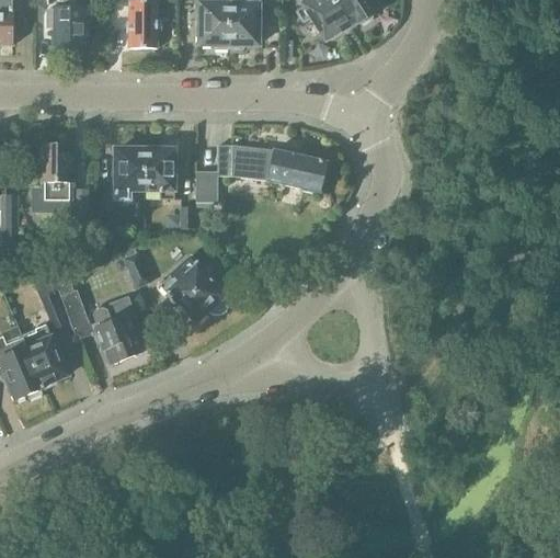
[(0,0),(0,43),(12,44),(11,0),(0,0)]
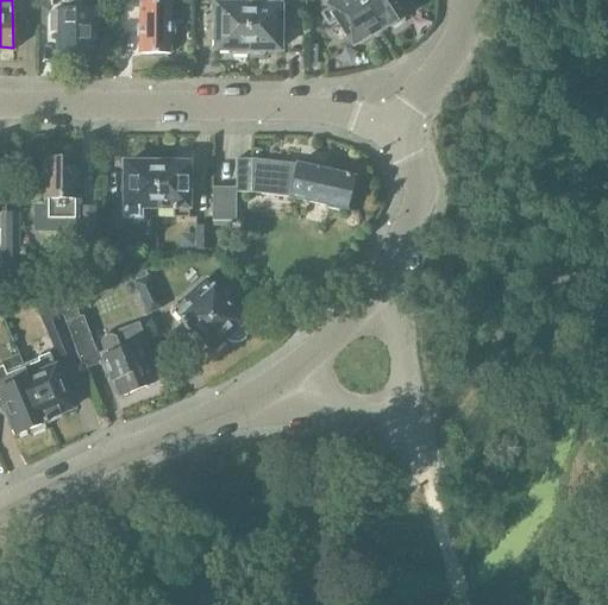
[(140,0),(140,51),(170,51),(170,0),(140,0)]
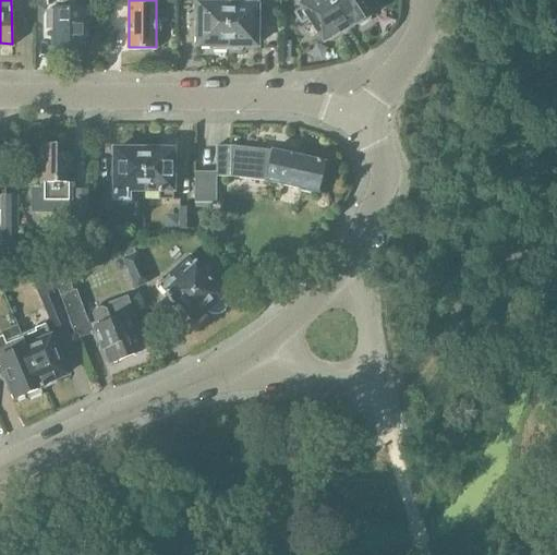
[(198,0),(200,14),(198,14),(198,31),(200,31),(198,43),(213,43),(213,47),(228,47),(228,0),(198,0)]
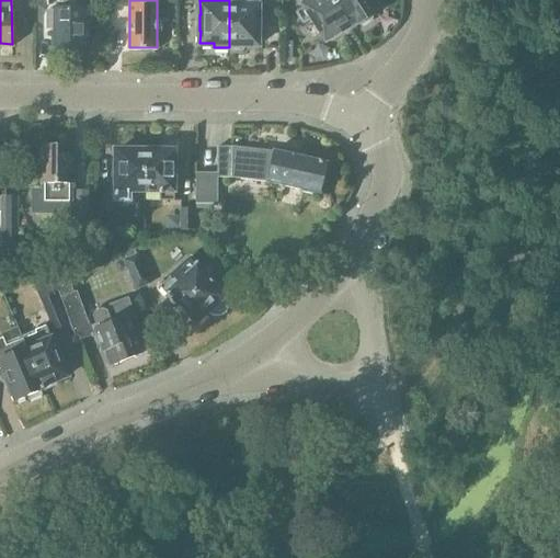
[(229,0),(229,47),(243,47),(243,43),(258,44),(258,32),(259,32),(259,14),(258,14),(258,0),(229,0)]
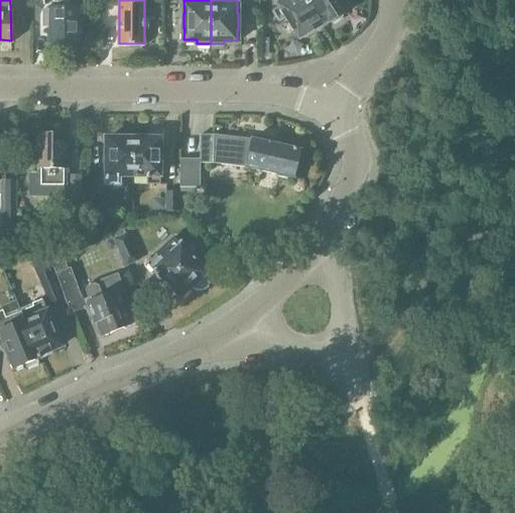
[(275,0),(278,6),(273,10),(279,19),(287,14),(299,34),(301,32),(305,34),(313,29),(312,25),(319,21),(306,0),(275,0)]
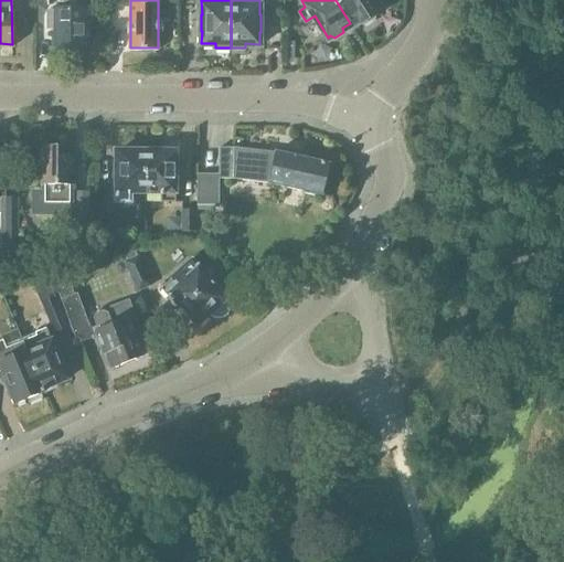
[(336,0),(350,23),(352,27),(363,21),(366,23),(374,18),(374,14),(382,27),(394,19),(385,6),(384,7),(380,0),(336,0)]
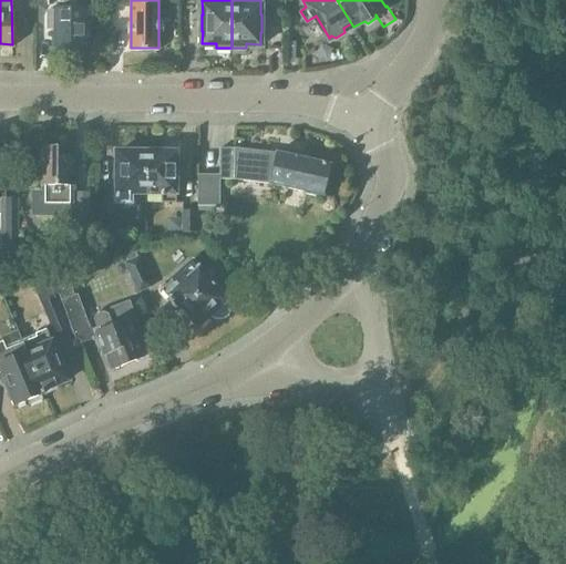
[(57,27),(57,44),(64,44),(64,47),(78,47),(78,44),(85,44),(85,33),(92,33),(92,7),(57,7),(57,8),(48,8),(48,27),(57,27)]
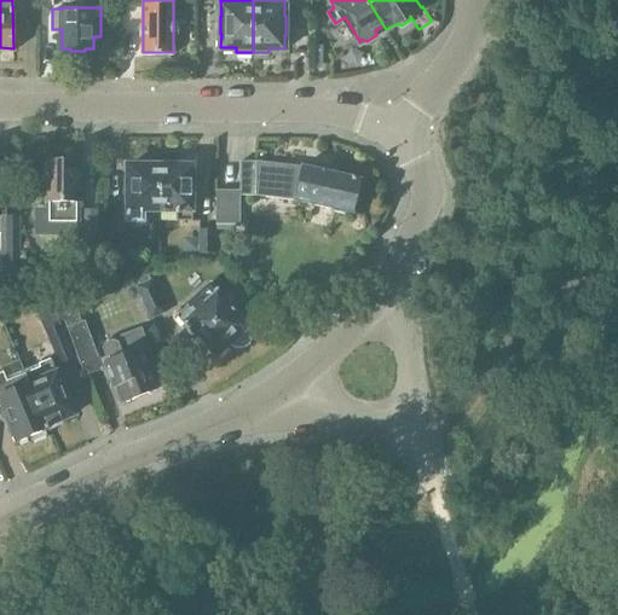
[(40,206),(34,210),(34,230),(40,235),(80,235),(80,208),(80,181),(80,173),(80,157),(47,157),(46,206),(40,206)]
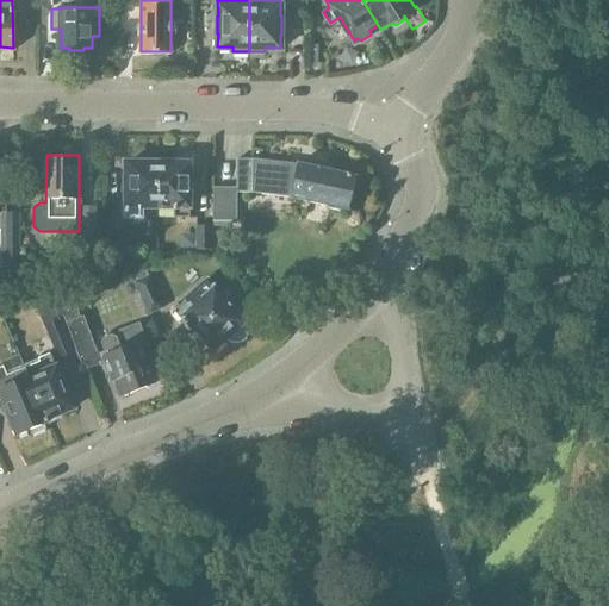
[(126,161),(126,173),(126,195),(126,214),(141,214),(141,205),(157,205),(157,156),(142,156),(142,161),(126,161)]
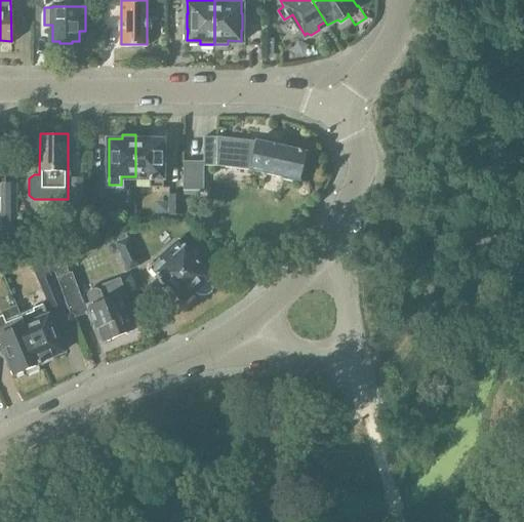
[(149,134),(135,134),(135,176),(149,176),(149,185),(162,185),(162,168),(163,168),(163,149),(162,149),(162,138),(149,138),(149,134)]
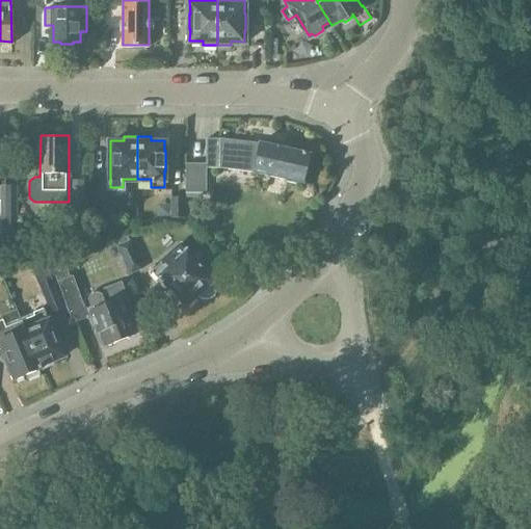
[(206,161),(187,161),(186,161),(186,190),(207,190),(207,165),(221,166),(253,169),(288,177),(287,179),(298,182),(298,180),(303,181),(311,153),(306,152),(307,151),(301,149),(300,151),(288,148),(289,141),(280,139),(279,146),(259,140),(241,138),(231,137),(221,136),(206,136),(206,161)]
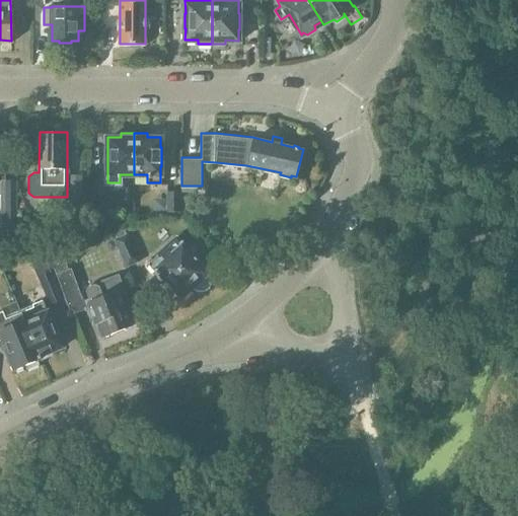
[(86,203),(86,193),(81,193),(82,173),(71,173),(70,204),(82,204),(82,203),(86,203)]
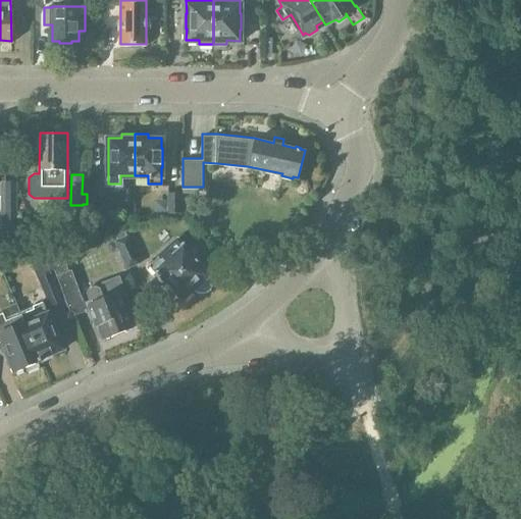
[(16,180),(1,180),(1,228),(16,228),(16,180)]
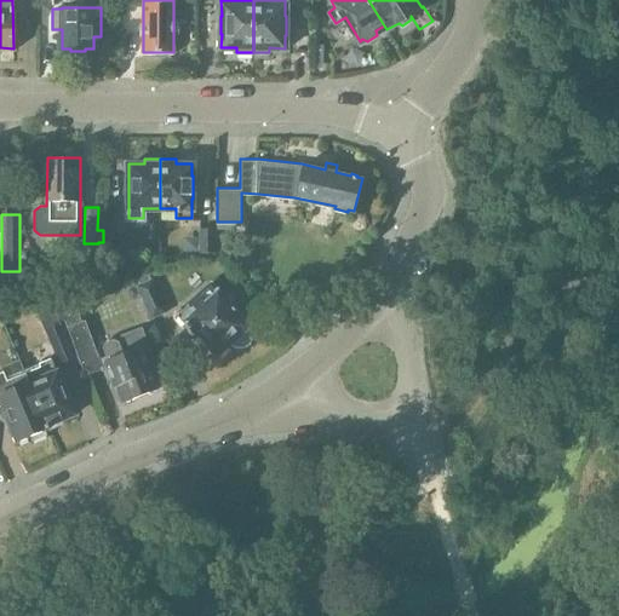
[(215,251),(215,226),(200,226),(200,251),(215,251)]
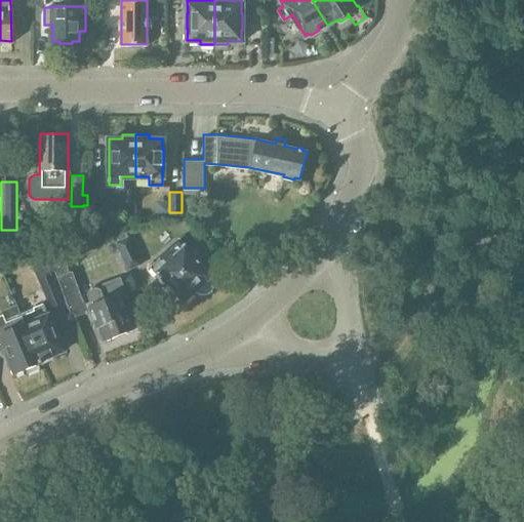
[(105,234),(105,233),(105,212),(102,212),(102,195),(89,195),(89,239),(105,234)]
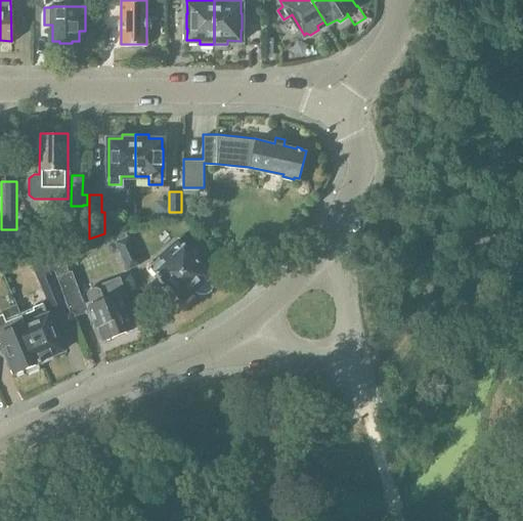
[(128,233),(116,239),(128,267),(140,261),(128,233)]
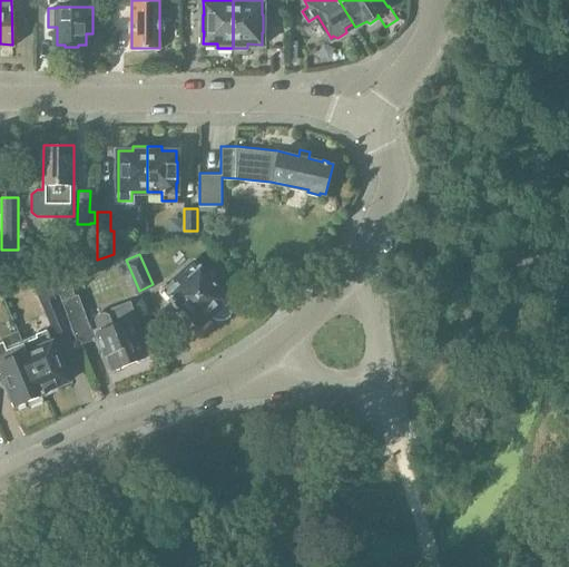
[(199,324),(212,313),(213,314),(215,316),(217,316),(218,318),(221,318),(223,318),(224,316),(226,316),(227,315),(229,314),(231,312),(232,311),(232,310),(232,308),(233,305),(232,304),(232,302),(232,301),(229,299),(199,264),(186,276),(182,271),(166,285),(165,286),(165,287),(165,289),(165,290),(174,300),(175,299),(185,310),(185,309),(199,324)]
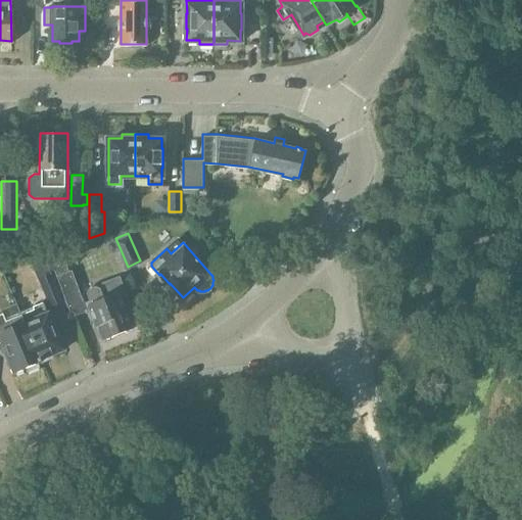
[(43,253),(31,258),(51,305),(63,300),(43,253)]
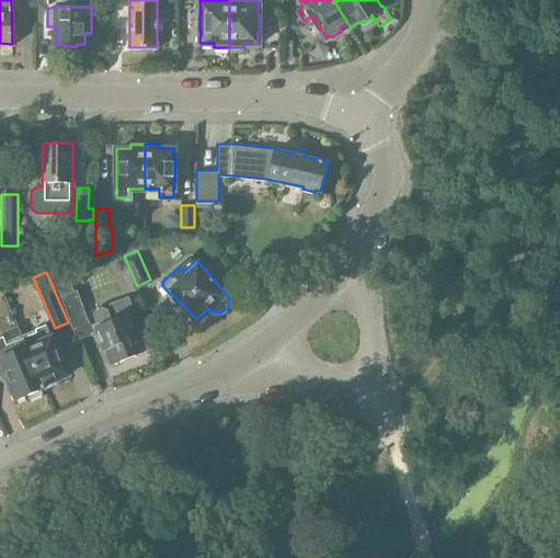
[(107,304),(110,308),(106,309),(103,308),(93,311),(92,316),(93,318),(89,319),(76,286),(60,292),(76,334),(96,327),(111,363),(141,352),(128,317),(135,315),(128,296),(107,304)]
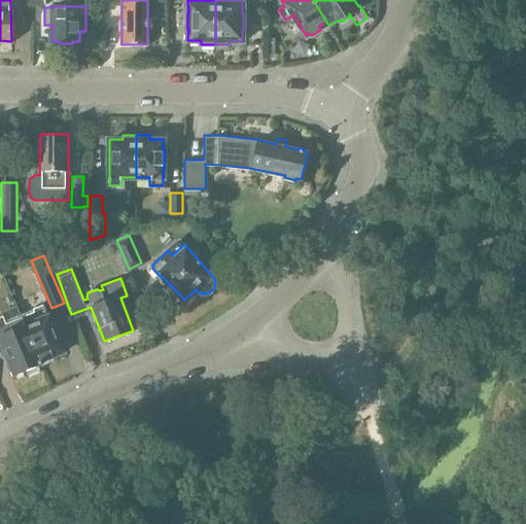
[(20,312),(41,363),(54,358),(51,355),(63,351),(43,303),(20,312)]
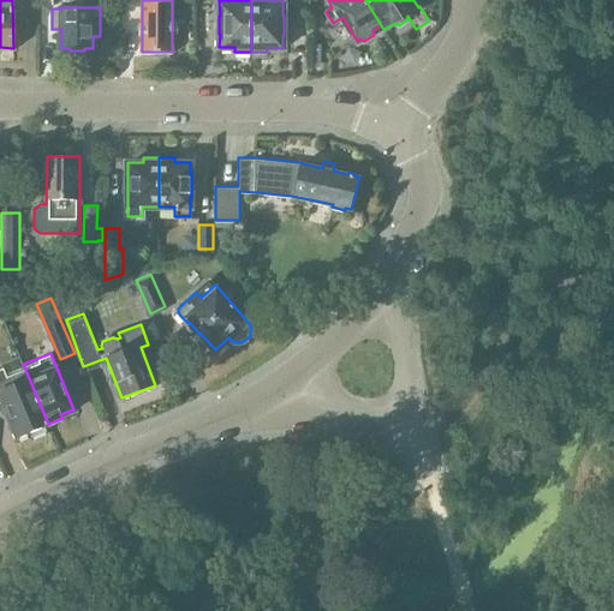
[(48,424),(23,364),(6,371),(4,367),(0,369),(0,391),(18,436),(31,431),(33,433),(46,429),(45,425),(48,424)]
